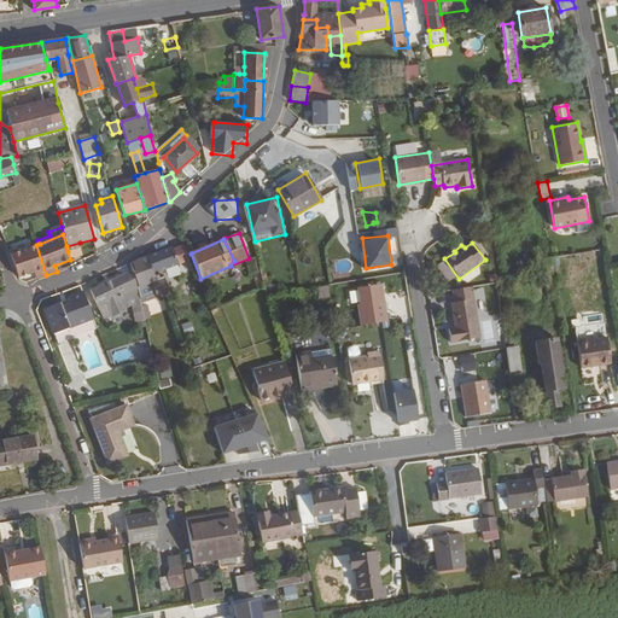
[(46,275),(36,245),(9,254),(18,277),(34,272),(36,279),(46,275)]
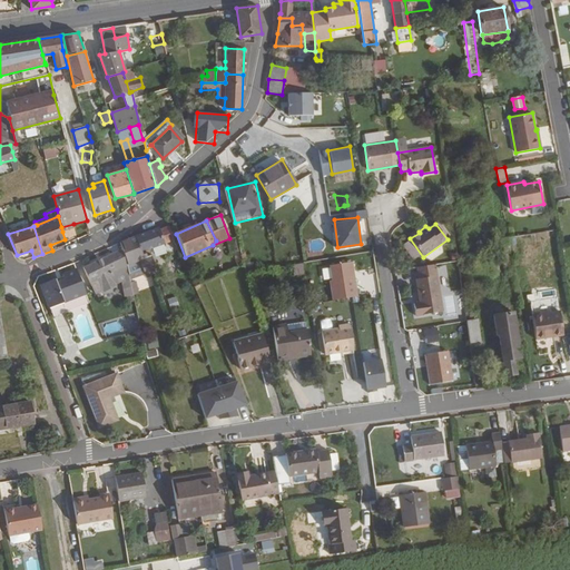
[(153,248),(163,244),(174,241),(168,226),(159,229),(159,227),(137,236),(141,252),(143,255),(145,254),(147,257),(150,255),(149,249),(153,248)]
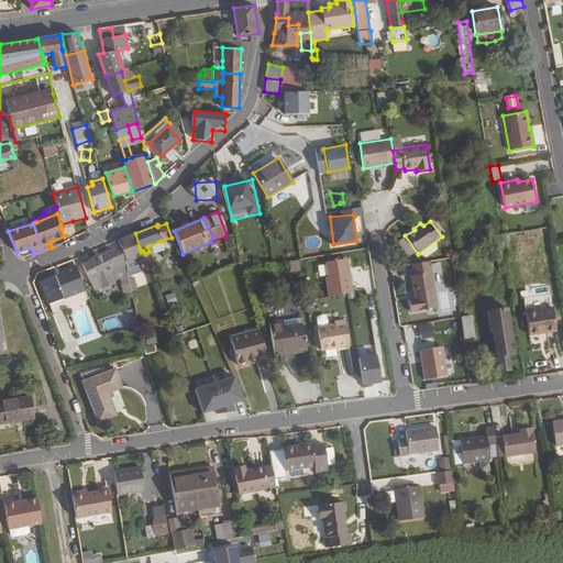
[(470,242),(467,229),(459,230),(461,243),(470,242)]
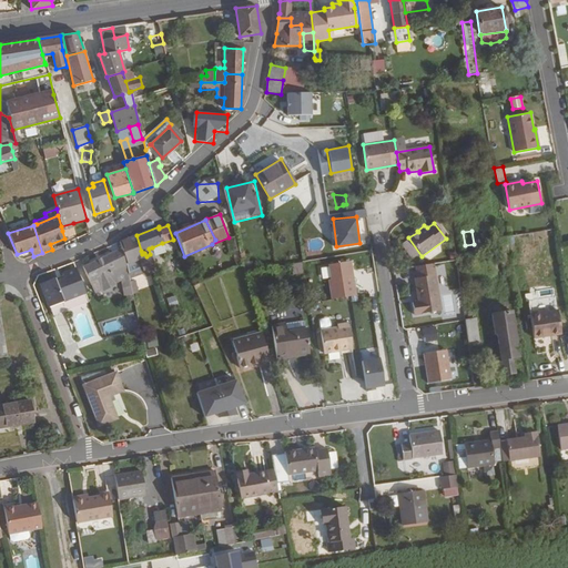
[(154,267),(150,254),(146,256),(144,253),(142,254),(141,251),(137,235),(120,242),(122,249),(127,263),(125,263),(129,280),(144,273),(143,272),(153,267),(154,267)]
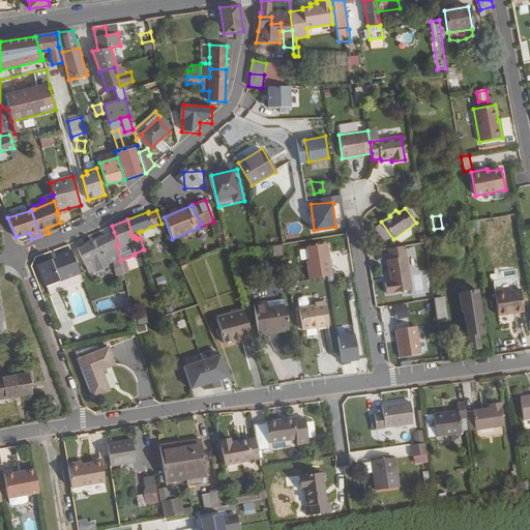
[(222,234),(217,221),(210,223),(214,236),(222,234)]
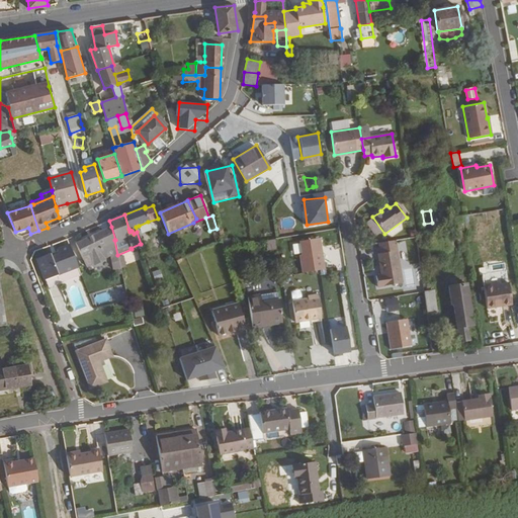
[(434,232),(432,223),(424,224),(426,234),(434,232)]
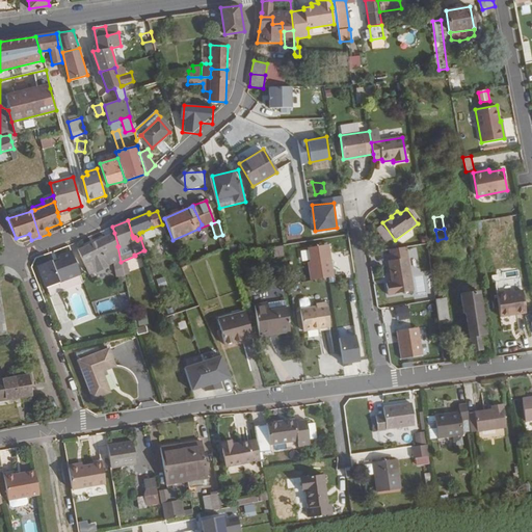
[(121,262),(117,246),(118,246),(114,233),(103,238),(103,237),(78,249),(84,264),(89,274),(96,271),(97,272),(109,267),(108,265),(113,262),(116,277),(124,275),(121,262)]
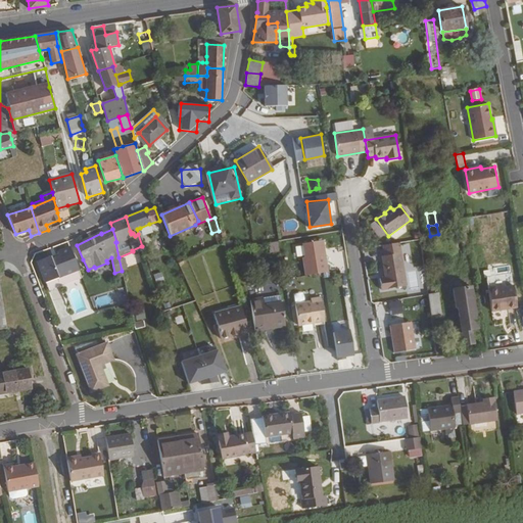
[(459,249),(457,239),(444,241),(445,251),(459,249)]
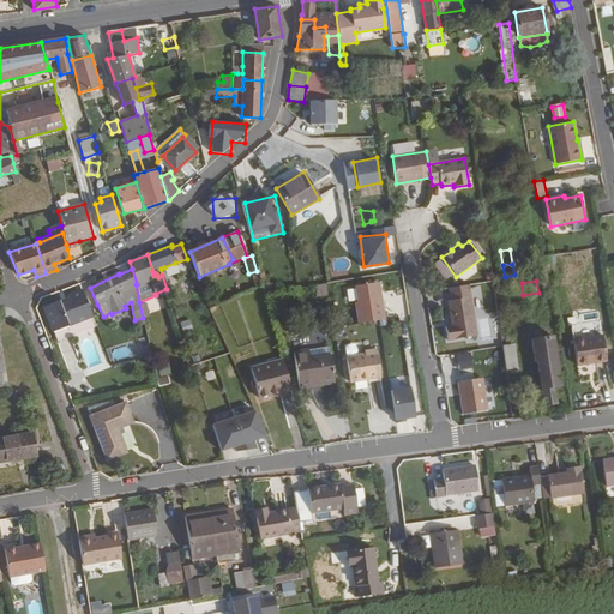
[(380,282),(354,287),(361,325),(387,320),(380,282)]
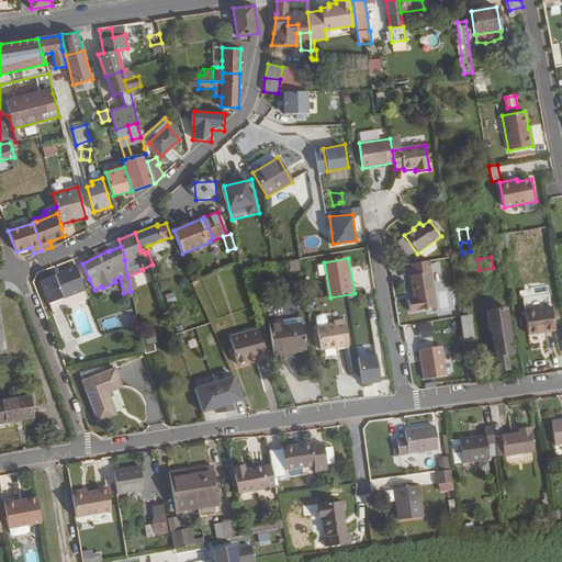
[(437,307),(431,272),(430,272),(428,261),(411,263),(413,274),(409,276),(414,298),(408,299),(409,312),(437,307)]
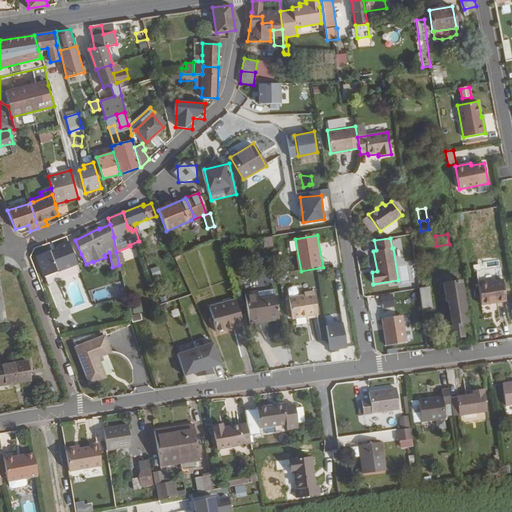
[(131,250),(140,246),(138,241),(129,245),(130,246),(131,250)]
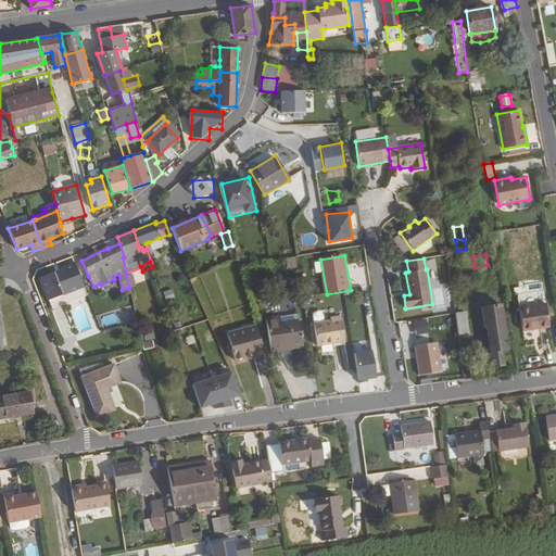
[(317,273),(324,272),(321,262),(315,263),(317,273)]
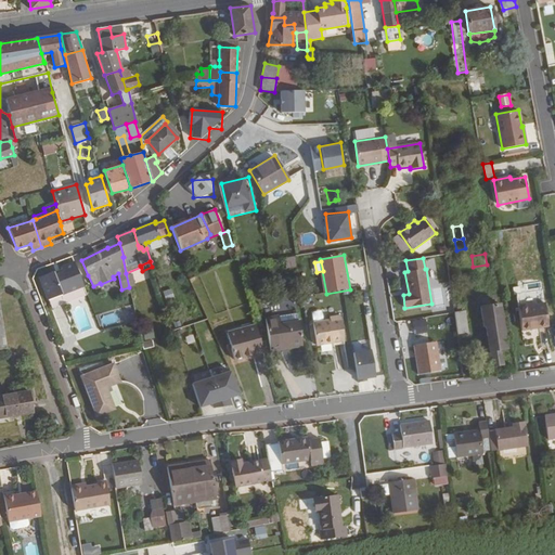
[(77,265),(39,278),(47,301),(85,288),(77,265)]
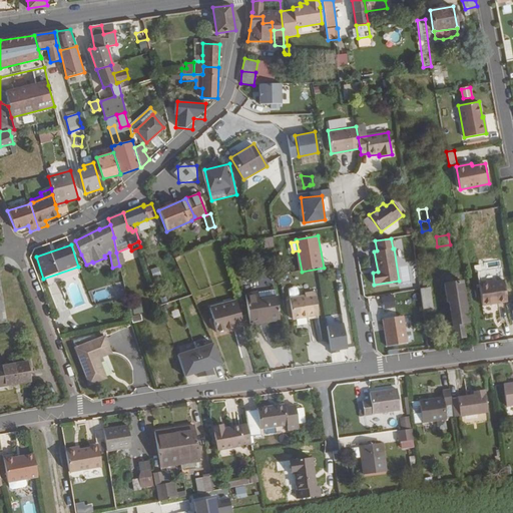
[(507,302),(504,280),(479,284),(482,306),(507,302)]
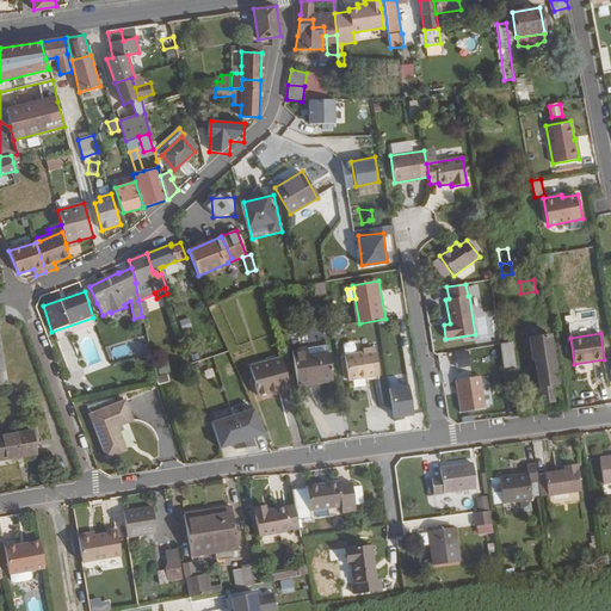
[(559,384),(550,334),(529,338),(532,360),(535,360),(542,403),(554,402),(551,386),(559,384)]
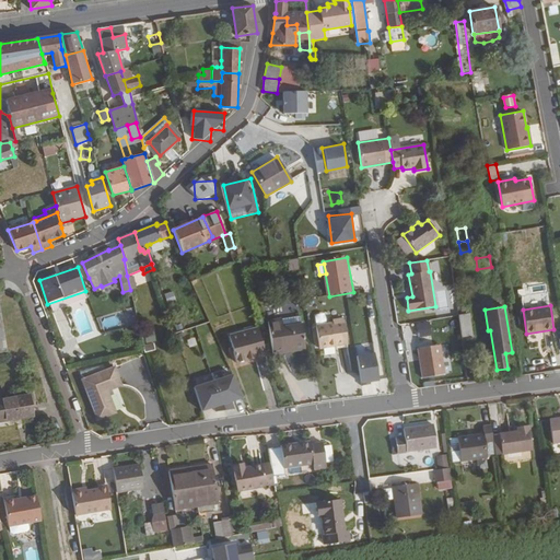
[(473,338),(469,314),(458,315),(462,339),(473,338)]
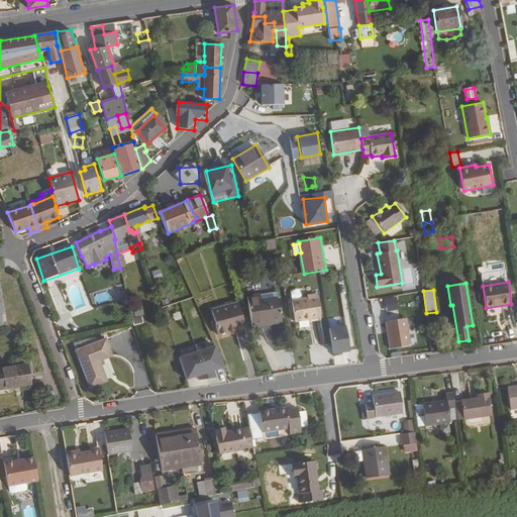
[(283,323),(279,292),(247,297),(252,327),(283,323)]
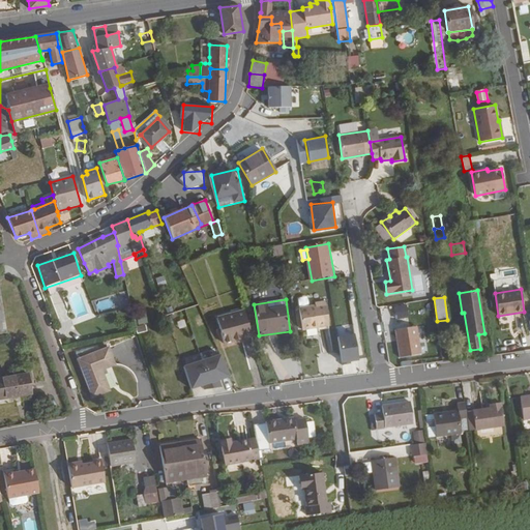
[(329,326),(326,304),(315,305),(298,308),(302,330),(329,326)]
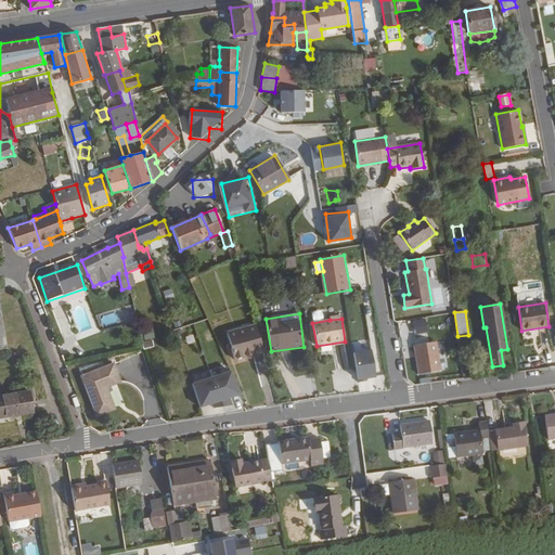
[(427,332),(425,320),(412,322),(414,334),(427,332)]
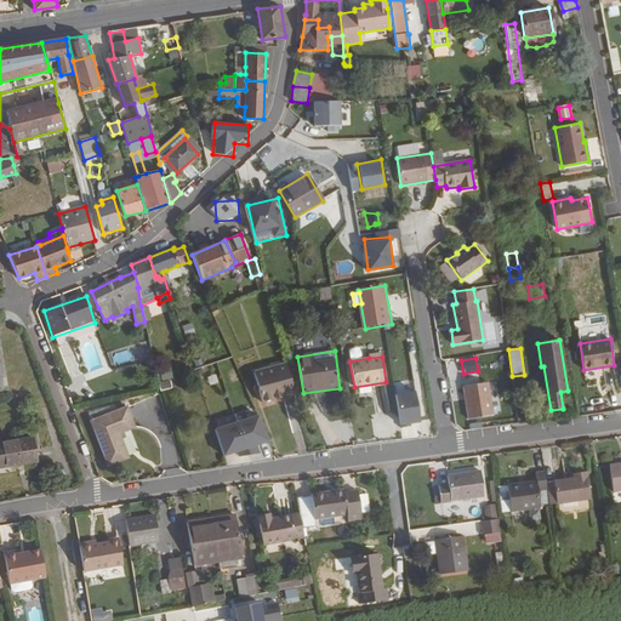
[(295,394),(286,364),(254,372),(262,403),(295,394)]
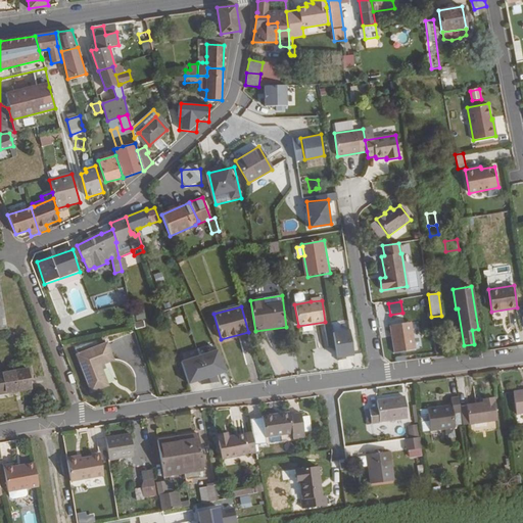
[(145,327),(144,321),(134,323),(135,330),(145,327)]
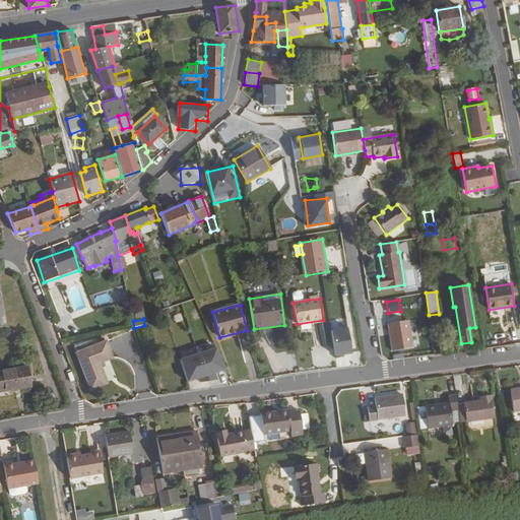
[(412,347),(408,320),(388,324),(392,351),(412,347)]
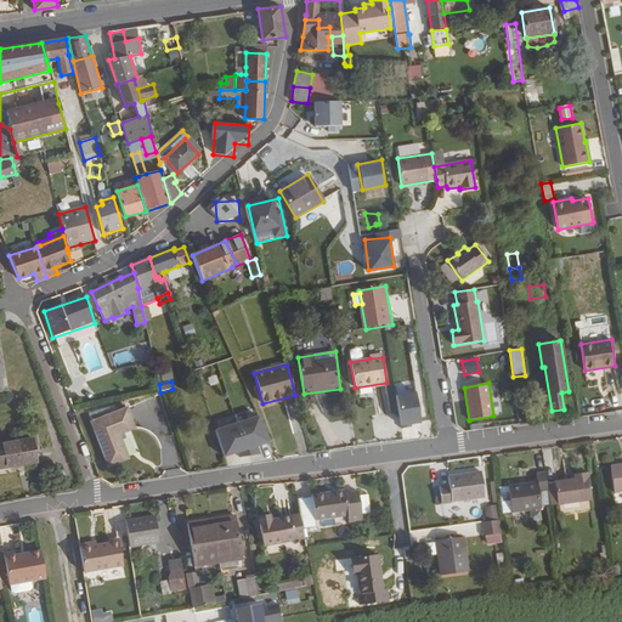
[(377,414),(390,413),(388,385),(373,388),(377,414)]
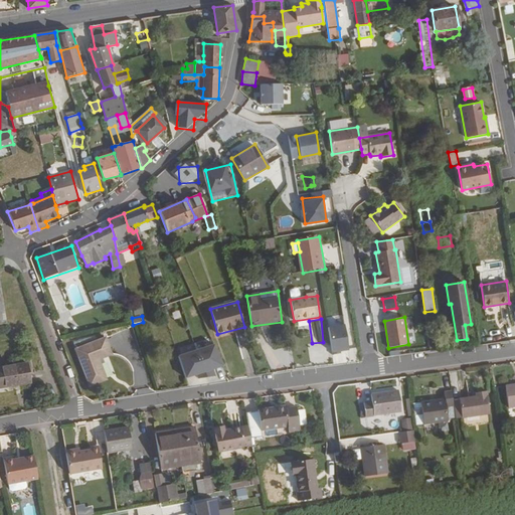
[(350,352),(346,327),(329,329),(333,355),(350,352)]
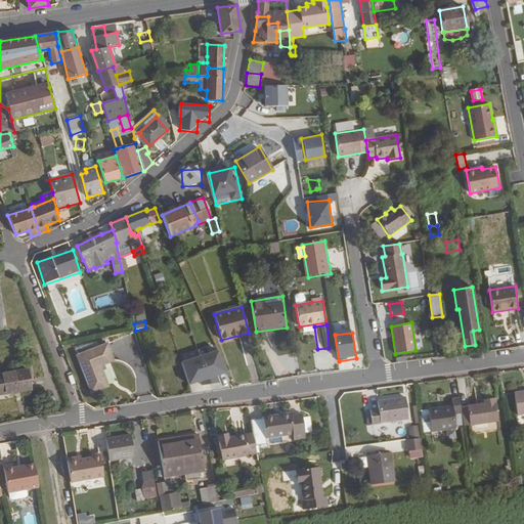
[(115,361),(106,343),(76,354),(91,394),(110,387),(101,366),(115,361)]
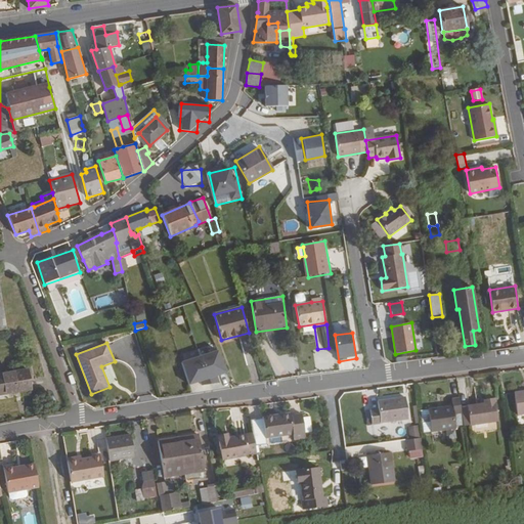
[(227,373),(220,350),(182,363),(190,386),(227,373)]
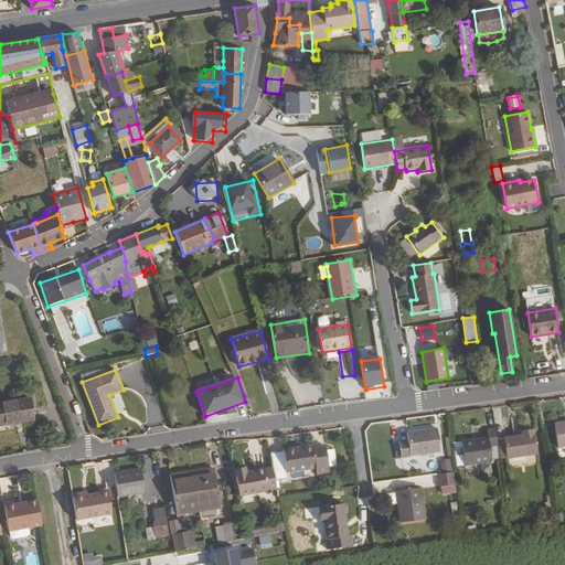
[(0,426),(34,420),(31,397),(0,402),(0,426)]
